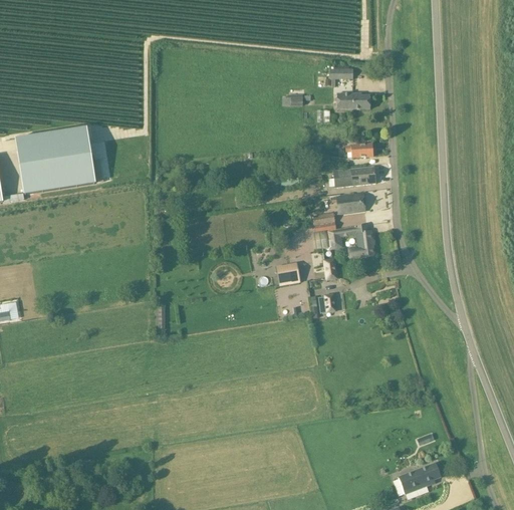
[(352,66),(329,66),(329,76),(352,76),(352,66)]
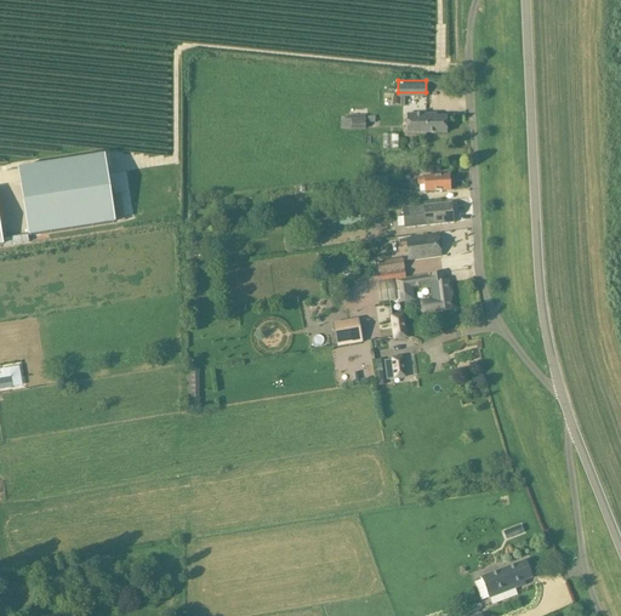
[(446,129),(446,112),(436,112),(436,109),(408,109),(408,129),(446,129)]
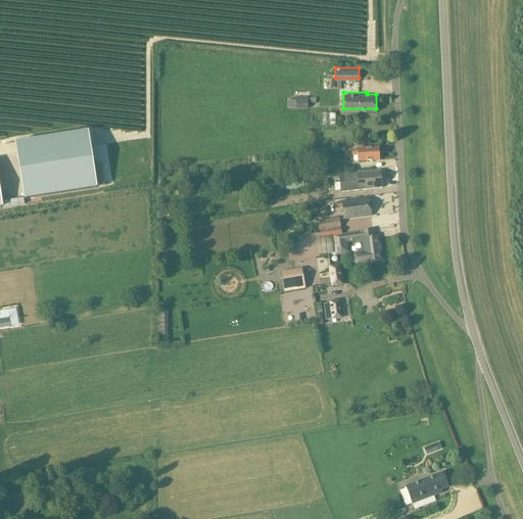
[(308,95),(296,96),(296,104),(308,104),(308,95)]
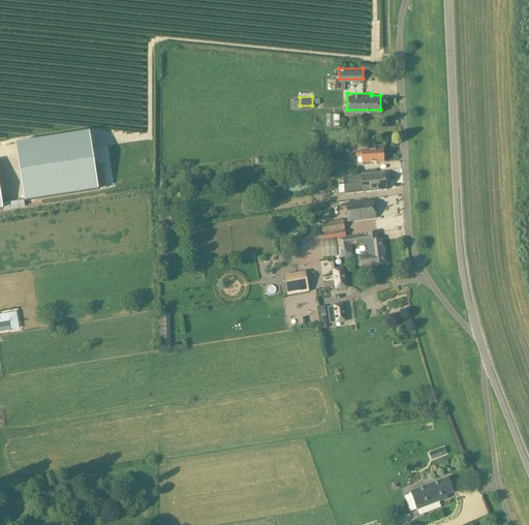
[(16,141),(25,197),(98,187),(89,129),(16,141)]
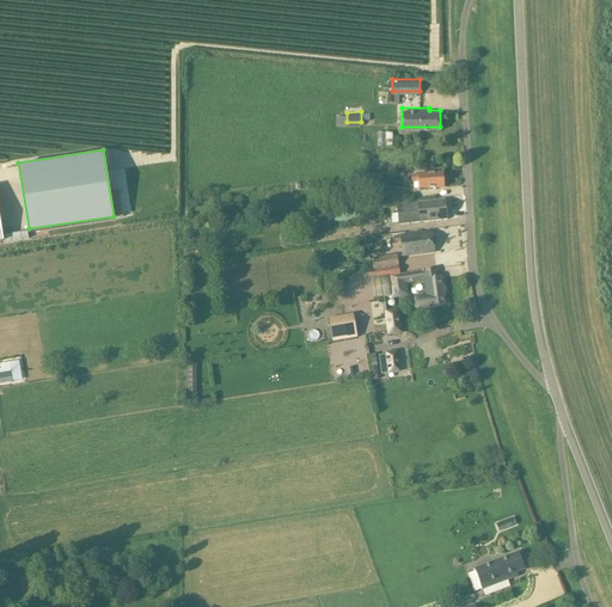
[(445,183),(444,169),(411,171),(412,178),(418,177),(418,184),(445,183)]
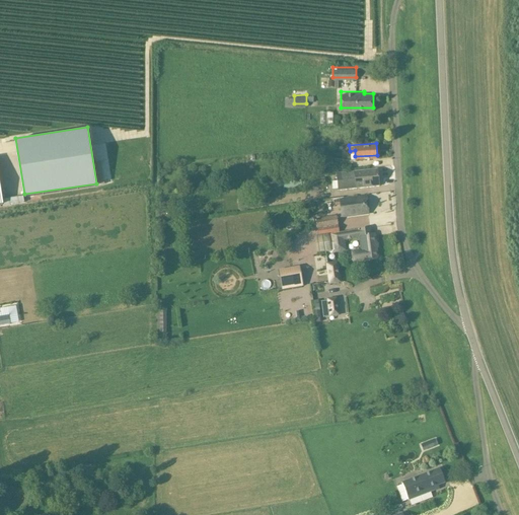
[(0,165),(0,174),(2,186),(8,185),(4,164),(0,165)]
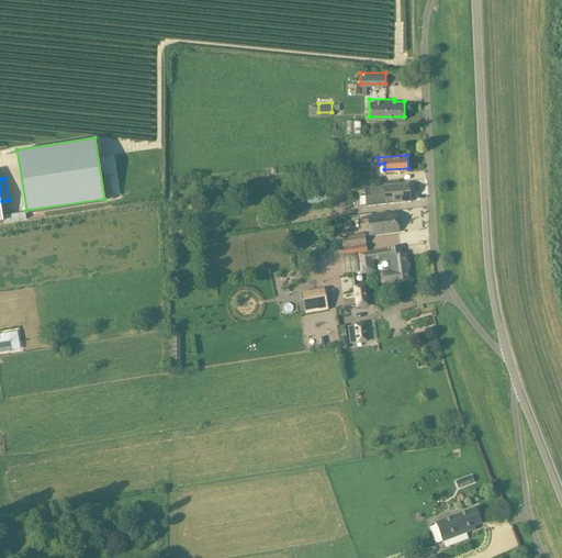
[(411,197),(408,179),(363,185),(366,202),(411,197)]
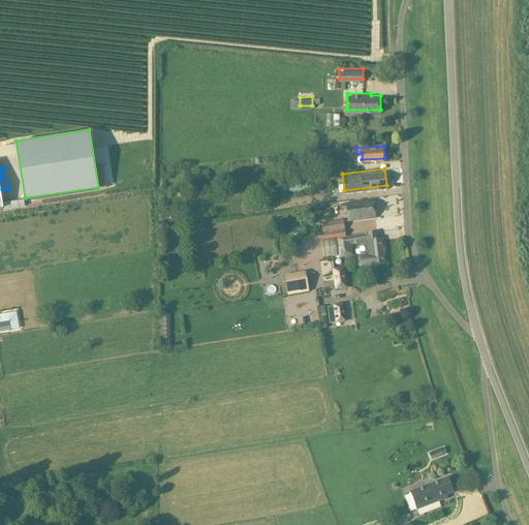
[(375,214),(373,196),(346,201),(349,217),(375,214)]
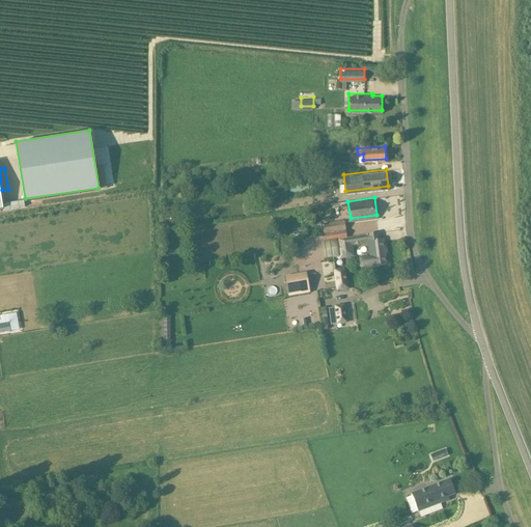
[(374,262),(387,260),(386,250),(385,245),(384,236),(381,236),(380,230),(347,234),(344,217),(323,220),(326,238),(337,236),(340,254),(353,252),(352,242),(367,240),(368,252),(360,253),(361,264),(374,261),(374,262)]
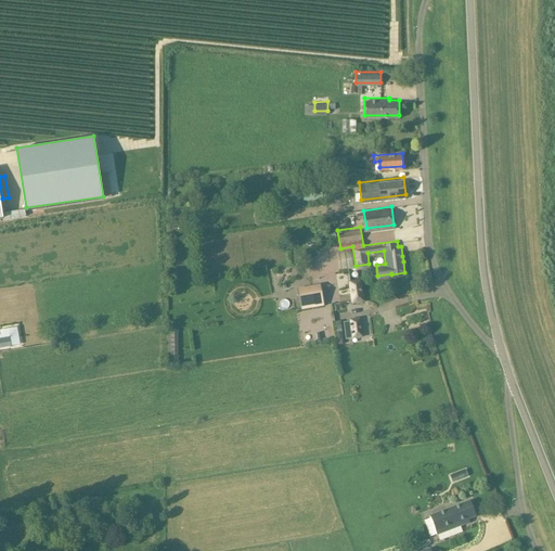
[(350,279),(353,298),(363,297),(360,277),(350,279)]
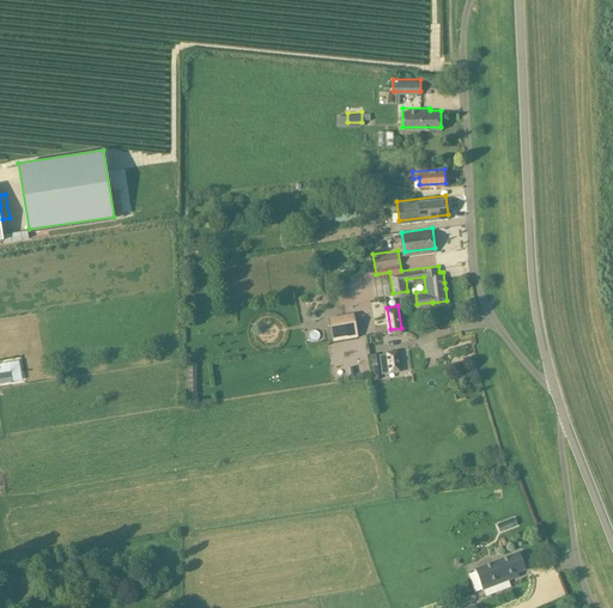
[(331,318),(333,336),(358,333),(354,315),(331,318)]
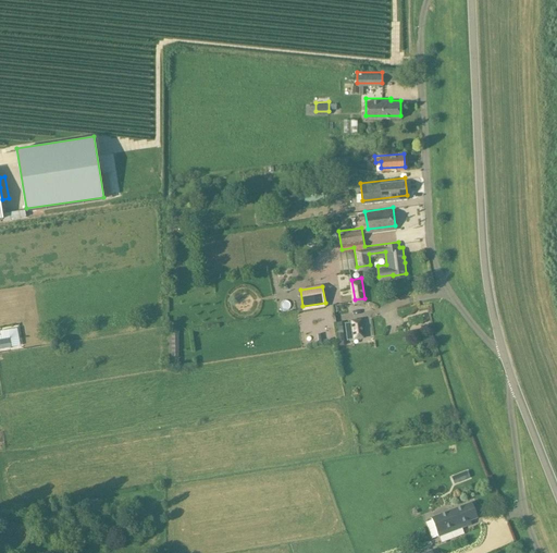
[(360,317),(353,318),(355,334),(362,333),(360,317)]
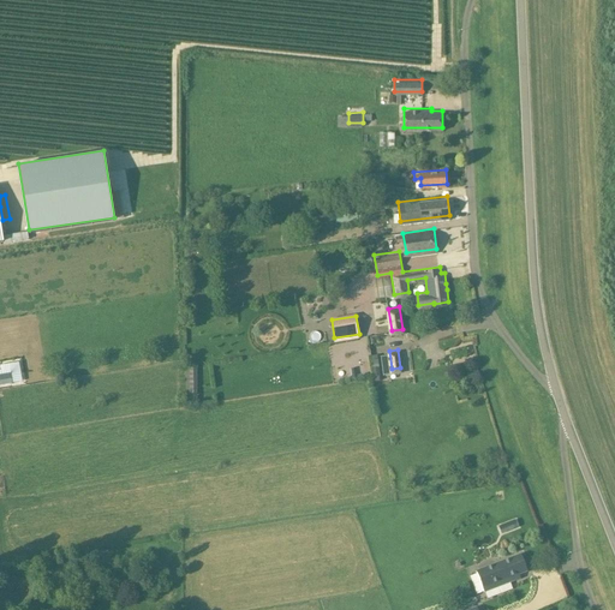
[(196,370),(185,370),(186,398),(198,398),(196,370)]
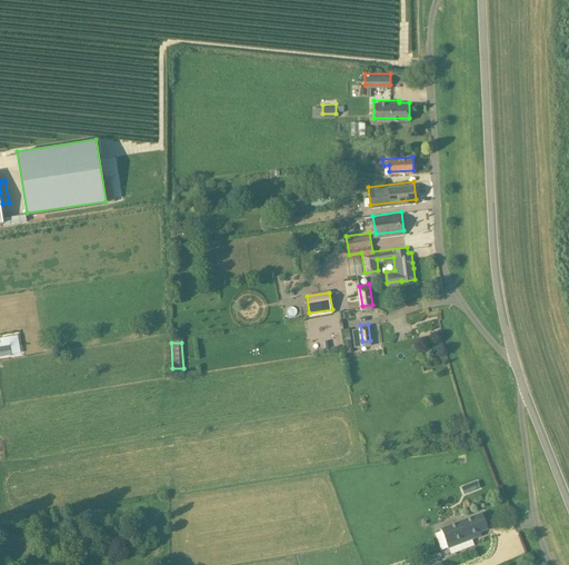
[(461,482),(465,491),(481,484),(477,475),(461,482)]
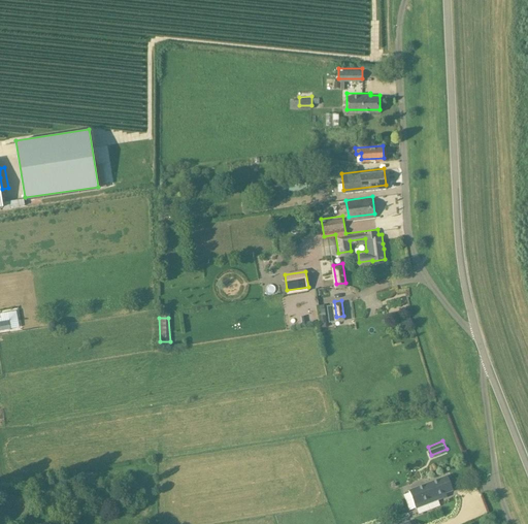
[(453,487),(447,472),(408,488),(416,505),(438,496),(437,493),(453,487)]
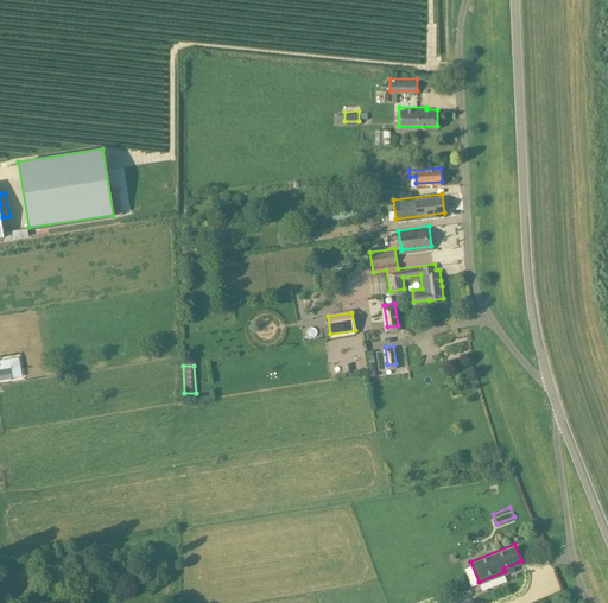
[(506,602),(511,602),(504,584),(477,596),(480,602),(506,602)]
